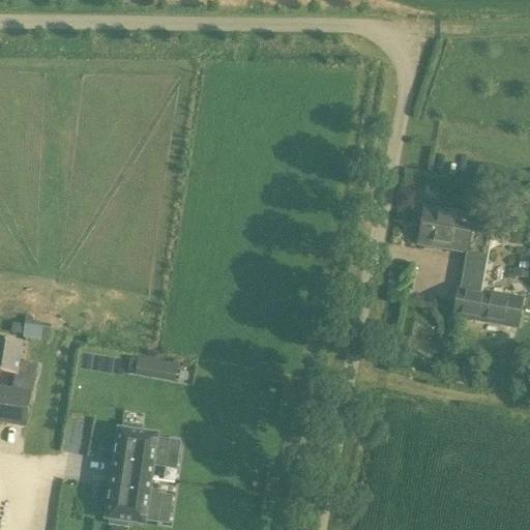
[(441,211),(424,208),(418,245),(468,253),(464,283),(462,283),(457,311),(521,321),(526,293),(483,286),(491,245),(483,243),(488,218),(462,214),(464,199),(444,195),(441,211)]
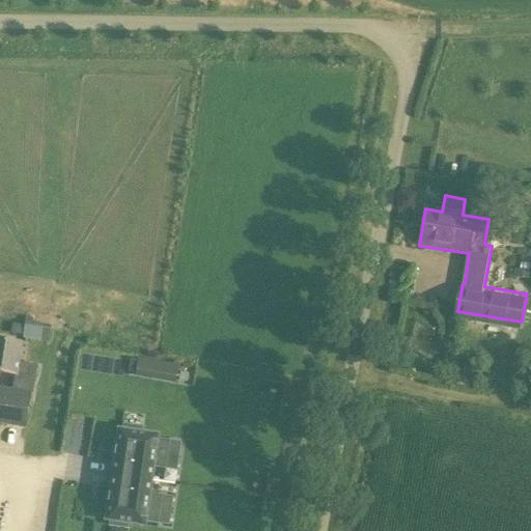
[(55,341),(56,327),(30,325),(28,339),(55,341)]
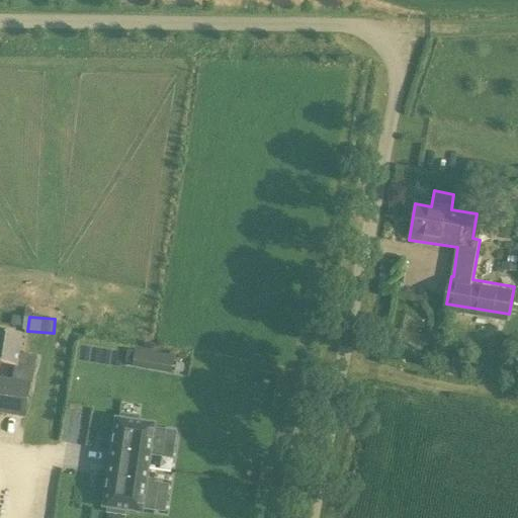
[(0,363),(31,368),(33,355),(18,353),(21,336),(0,332),(0,363)]
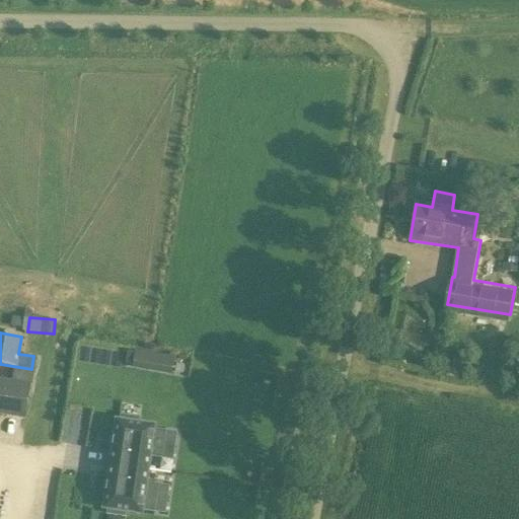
[(131,346),(127,364),(176,375),(180,357),(131,346)]
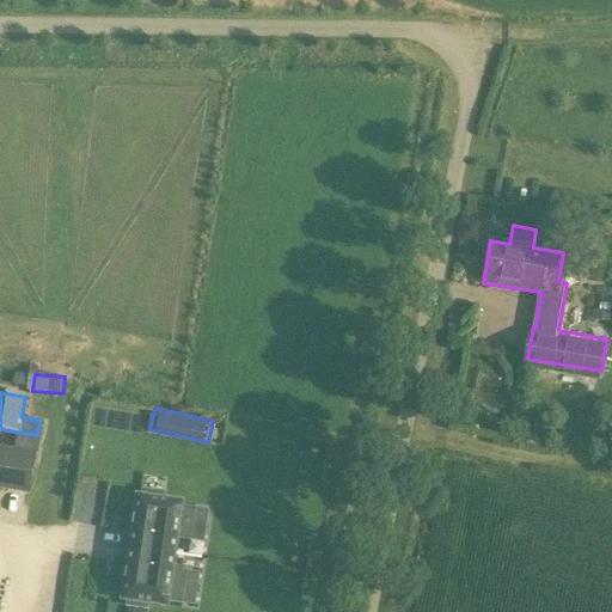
[(0,490),(28,495),(35,452),(0,446),(0,490)]
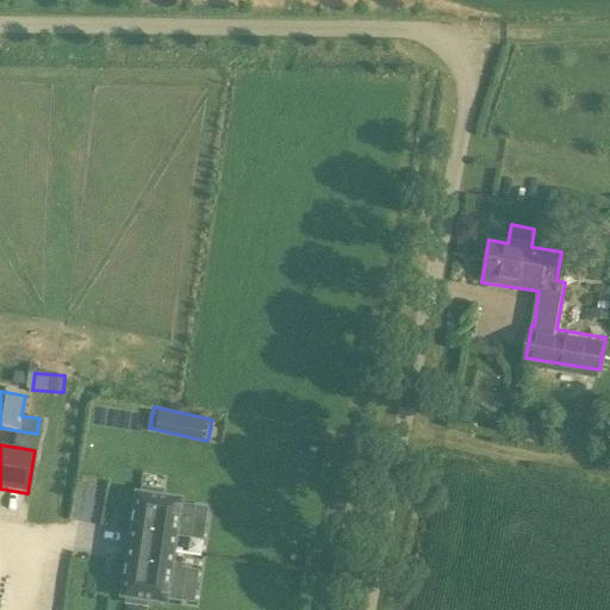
[(136,495),(129,546),(174,553),(175,536),(190,539),(194,508),(180,505),(181,500),(162,498),(163,492),(142,489),(141,495),(136,495)]
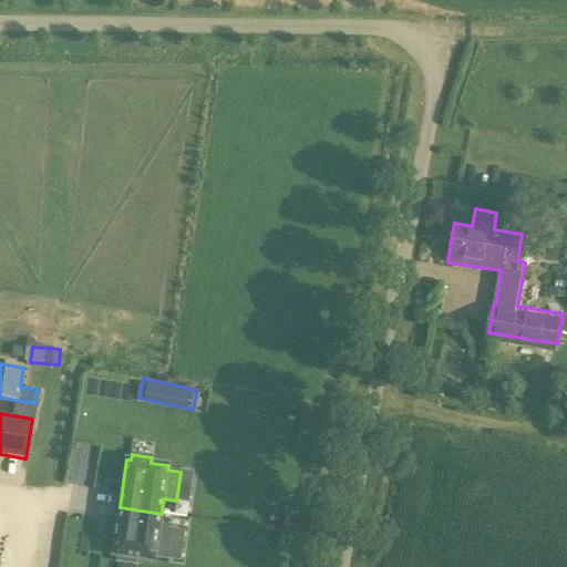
[(168,559),(173,529),(160,528),(162,514),(120,507),(113,556),(117,556),(116,562),(136,565),(137,559),(154,562),(155,557),(168,559)]
